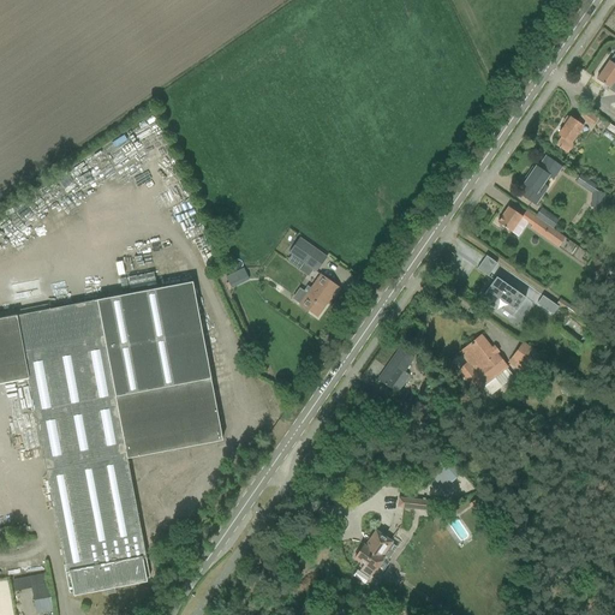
[(609,61),(596,79),(609,89),(614,79),(614,53),(614,54),(609,61)]
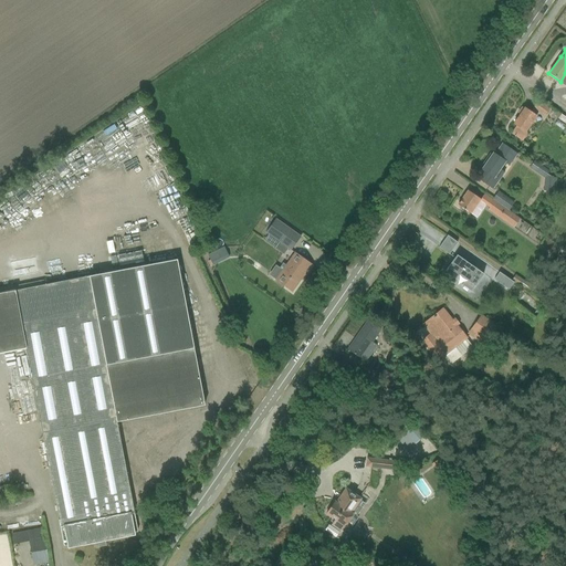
[(513,124),(516,126),(511,134),(522,140),(527,133),(525,132),(535,116),(538,112),(544,115),(548,109),(537,102),(533,108),(534,108),(531,113),(524,108),(513,124)]
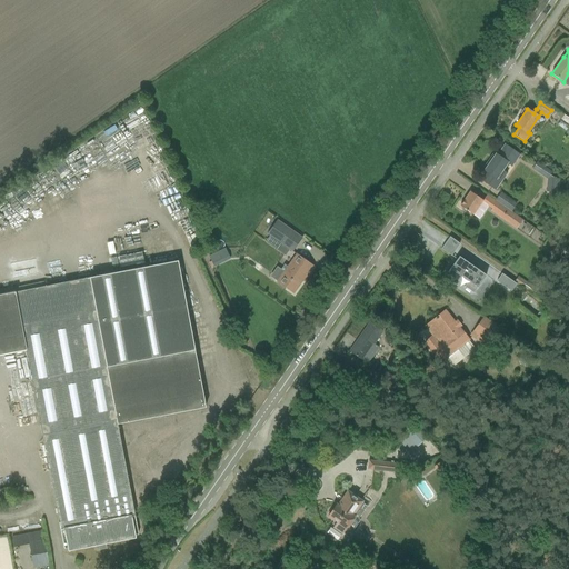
[(553,113),(560,119),(563,115),(556,109),(553,113)]
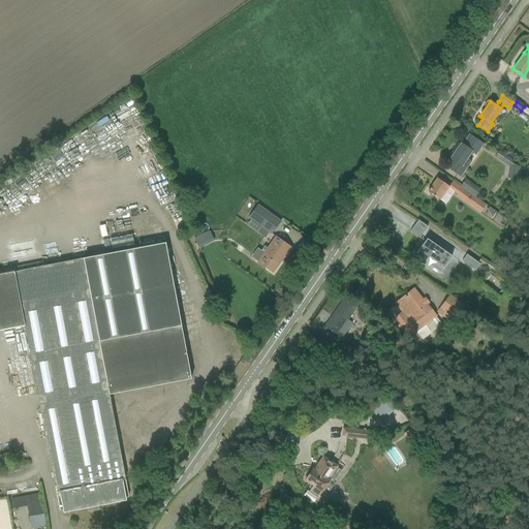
[(449,159),(452,160),(446,166),(461,177),(471,161),(466,159),(471,152),(476,155),(484,145),(469,134),(462,145),(461,144),(449,159)]
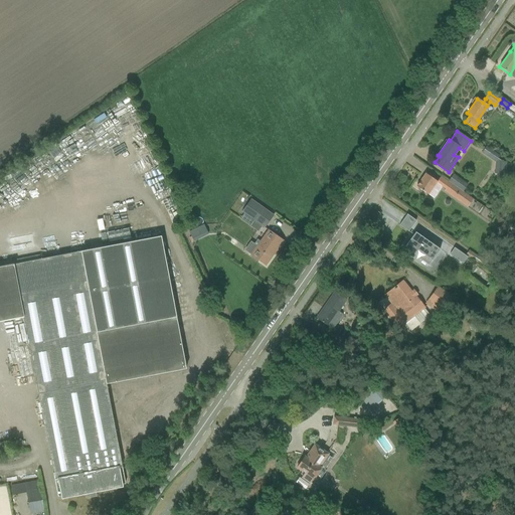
[(497,173),(504,174),(506,162),(498,161),(497,173)]
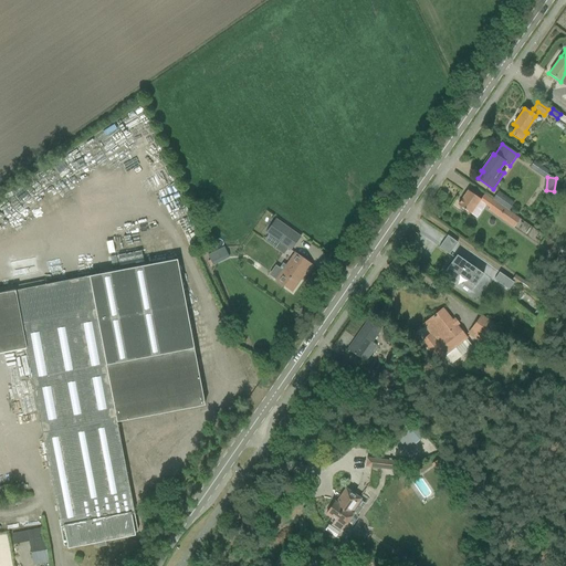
[(458,206),(467,211),(470,215),(477,218),(486,205),(479,200),(480,199),(468,190),(458,206)]
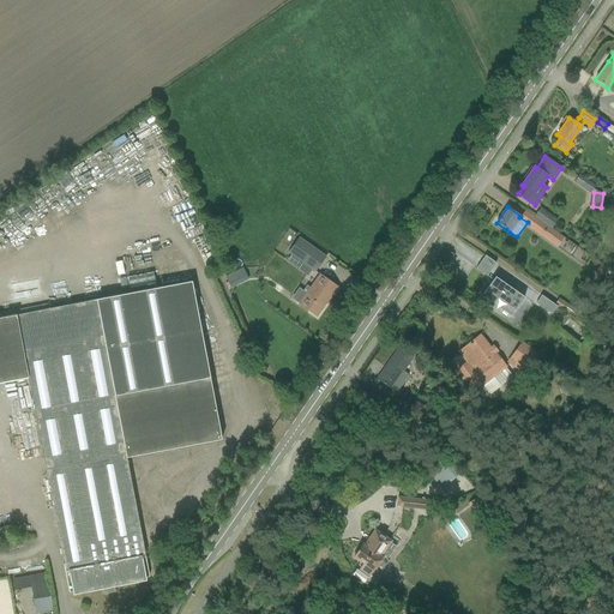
[(528,226),(552,242),(558,234),(534,217),(528,226)]
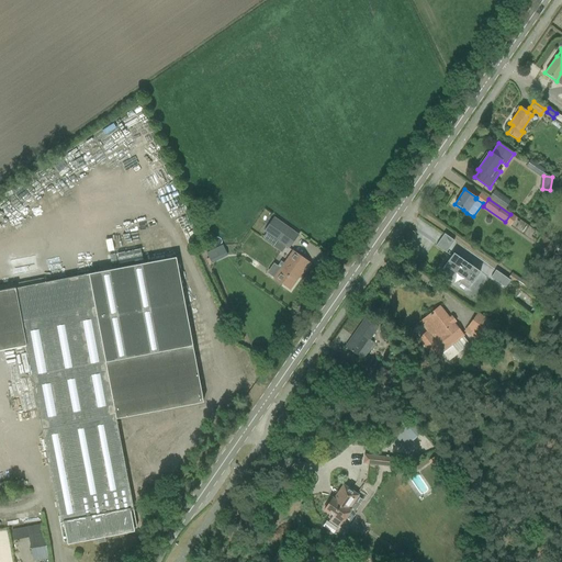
[(299,235),(273,216),(263,231),(288,248),(299,235)]
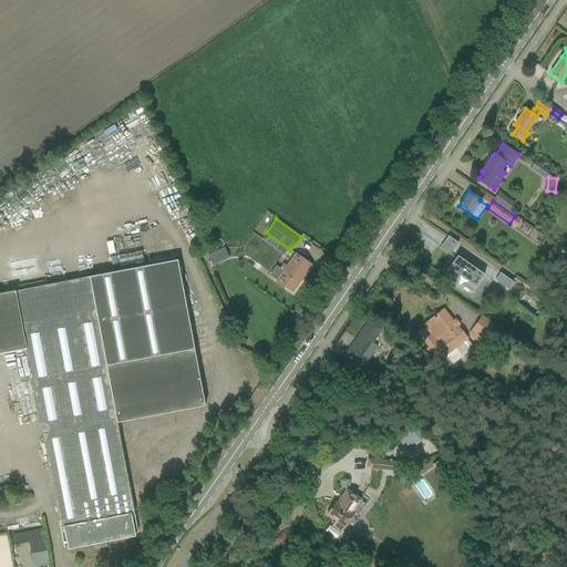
[(430,260),(435,249),(450,255),(456,238),(419,223),(416,229),(421,232),(412,254),(430,260)]
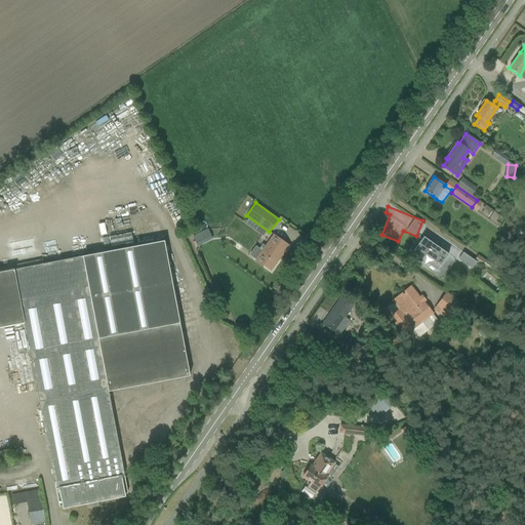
[(500,226),(512,234),(517,228),(506,219),(500,226)]
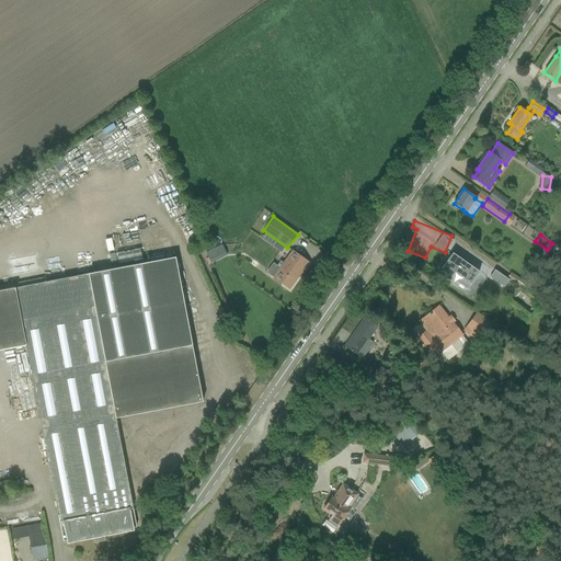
[(209,263),(226,254),(219,243),(204,252),(209,263)]
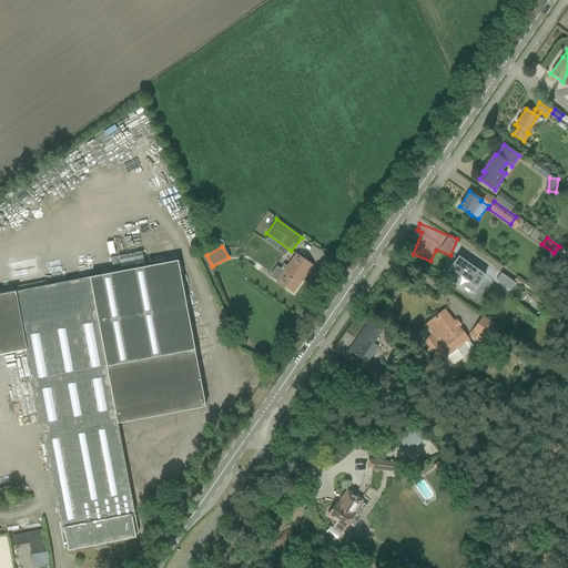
[(276,282),(292,293),(312,265),(296,253),(283,272),(276,267),(270,276),(276,281),(276,282)]
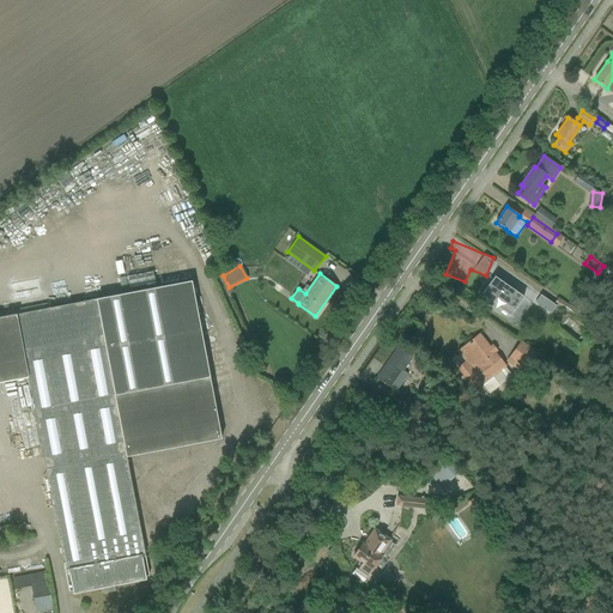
[(523,297),(505,284),(495,277),(479,298),(490,307),(497,298),(504,303),(501,309),(510,316),(523,297)]
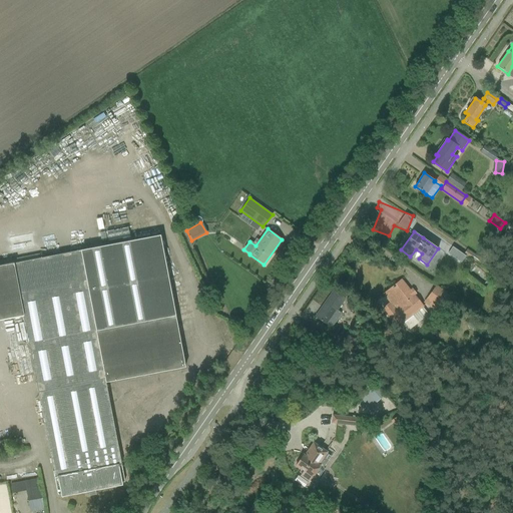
[(185,368),(175,316),(159,235),(80,250),(0,266),(0,320),(23,316),(29,349),(36,382),(51,459),(57,494),(60,494),(61,497),(88,492),(89,495),(96,494),(95,490),(122,485),(121,482),(124,481),(105,383),(185,368)]
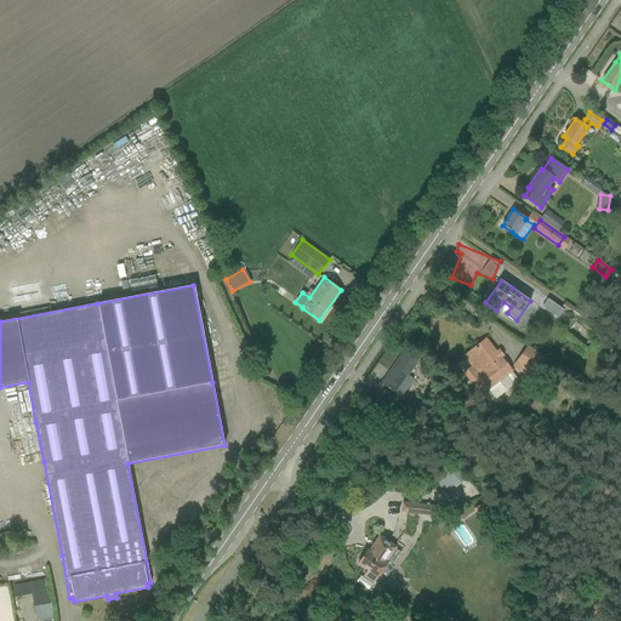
[(563,309),(547,298),(542,307),(558,318),(563,309)]
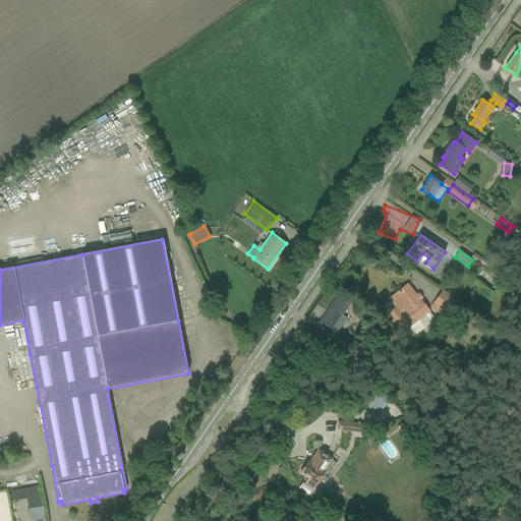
[(503,274),(476,254),(474,253),(471,257),(500,278),(503,274)]
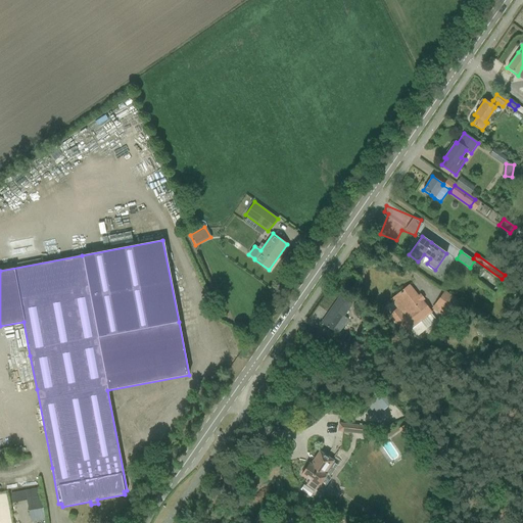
[(400,310),(398,311),(396,310),(390,315),(406,334),(410,331),(416,337),(436,321),(430,314),(432,313),(422,300),(424,299),(420,294),(418,295),(417,296),(410,286),(402,292),(401,291),(399,292),(400,293),(392,300),(400,310)]
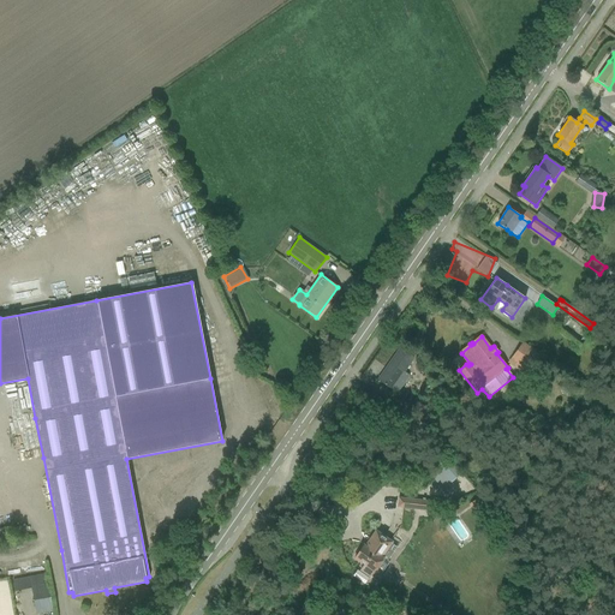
[(507,363),(525,376),(541,356),(523,342),(511,358),(507,363)]
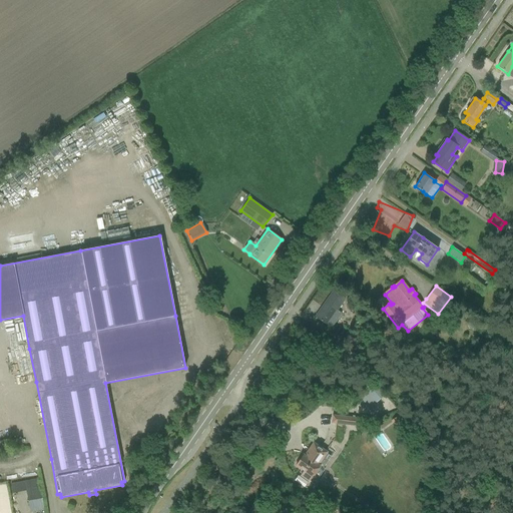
[(328,302),(324,308),(322,307),(316,317),(327,325),(332,328),(338,319),(341,313),(337,310),(345,299),(334,291),(327,301),(328,302)]
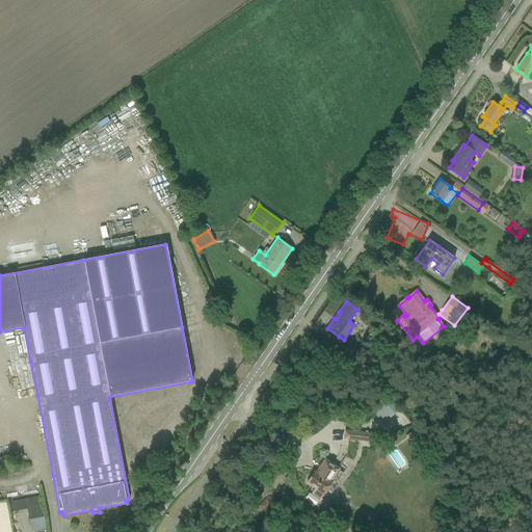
[(351,361),(366,373),(372,365),(357,352),(351,361)]
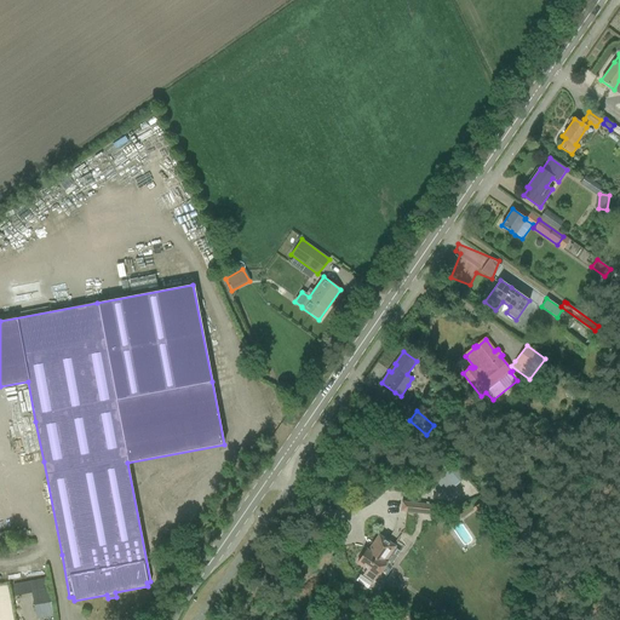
[(465,477),(451,461),(440,471),(454,487),(465,477)]
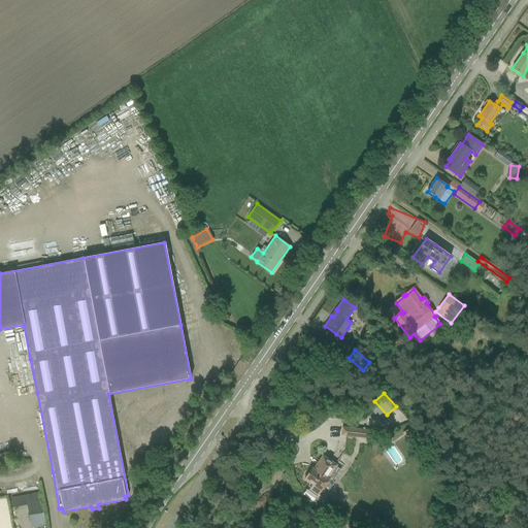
[(340,436),(363,438),(372,438),(373,431),(364,430),(364,429),(341,427),(340,436)]
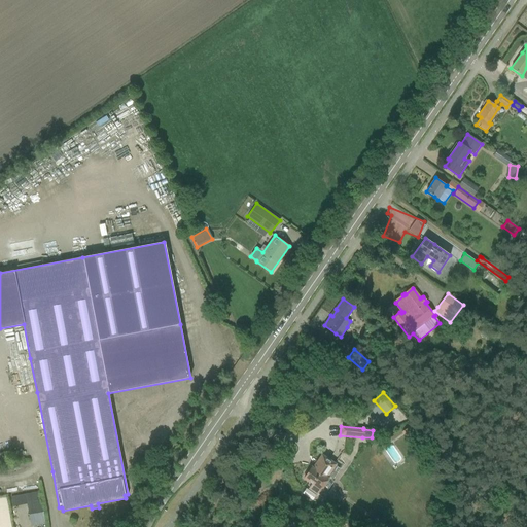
[(308,489),(317,495),(328,479),(327,478),(336,464),(321,455),(315,463),(316,464),(313,468),(312,467),(304,479),(311,484),(308,489)]
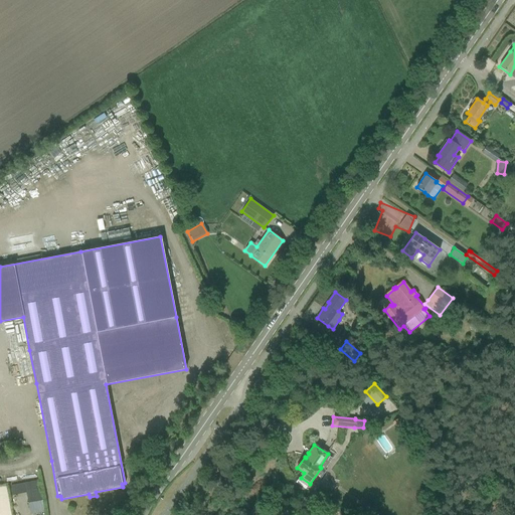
[(37,480),(22,482),(27,514),(42,512),(37,480)]
